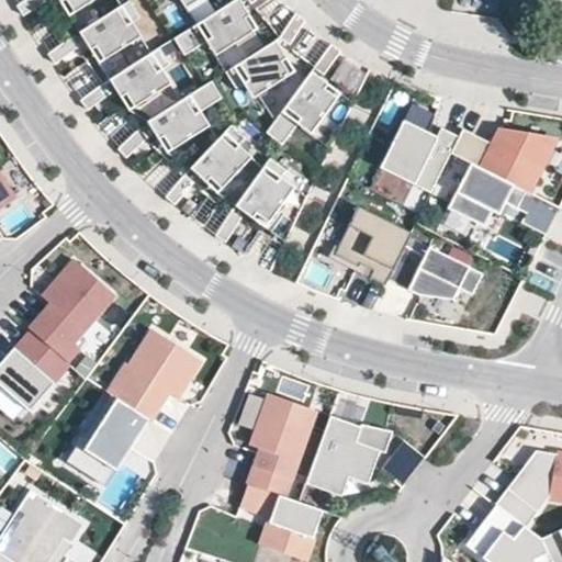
[(45,0),(24,0),(23,1),(29,11),(45,0)]
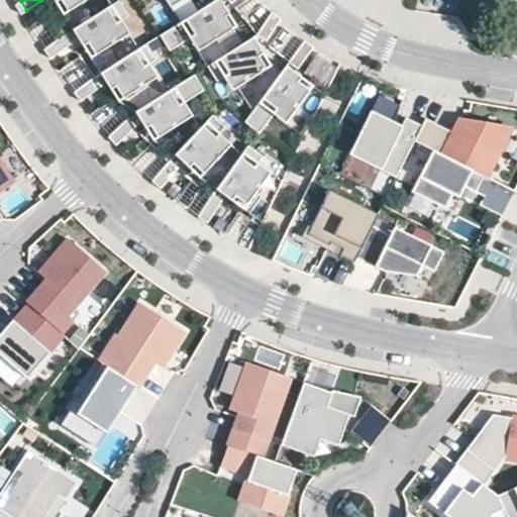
[(60,0),(67,11),(84,0),(60,0)]
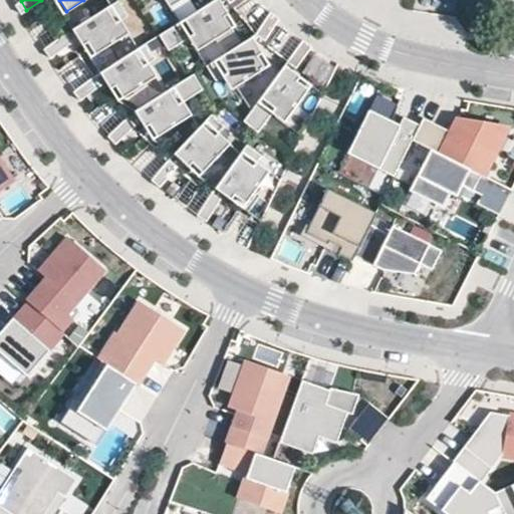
[(26,10),(21,1),(15,5),(20,14),(26,10)]
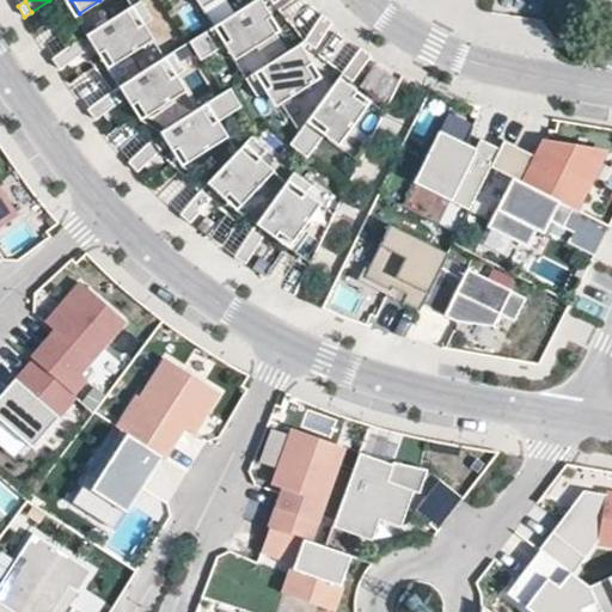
[(152,18),(141,1),(92,31),(112,65),(147,42),(138,28),(152,18)]
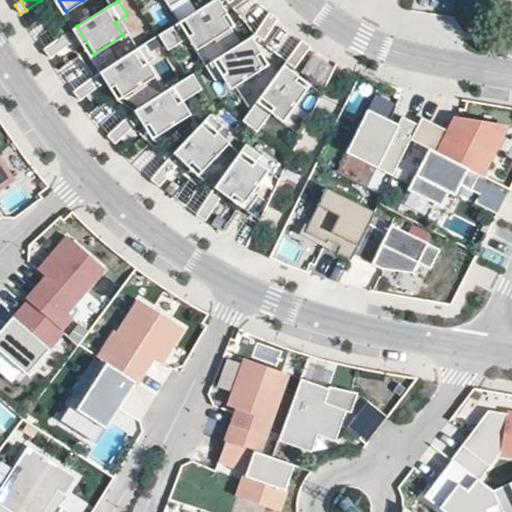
[(229,28),(212,1),(158,35),(167,50),(192,34),(200,47),(229,28)]
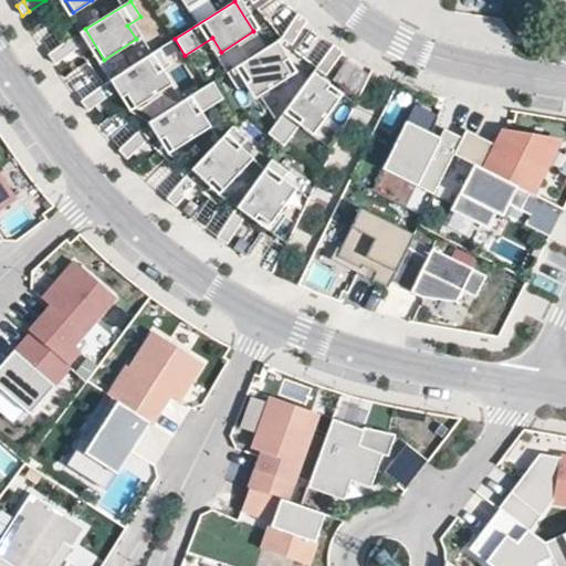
[(294,18),(302,25),(306,20),(299,12),(294,18)]
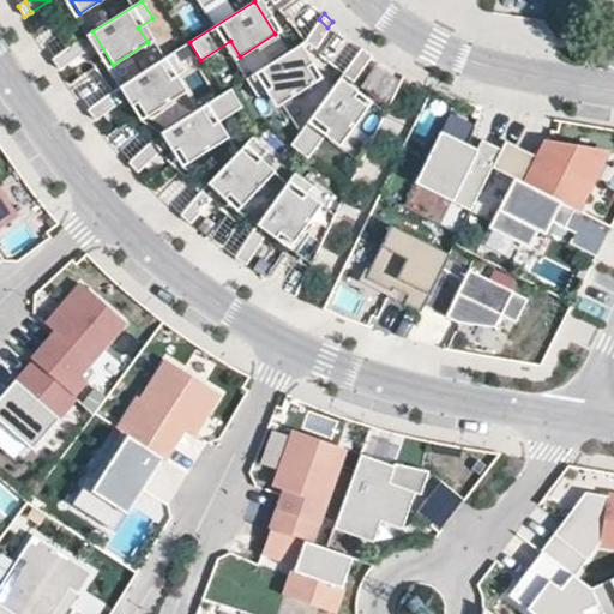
[(319,19),(305,42),(314,48),(327,28),(319,19)]
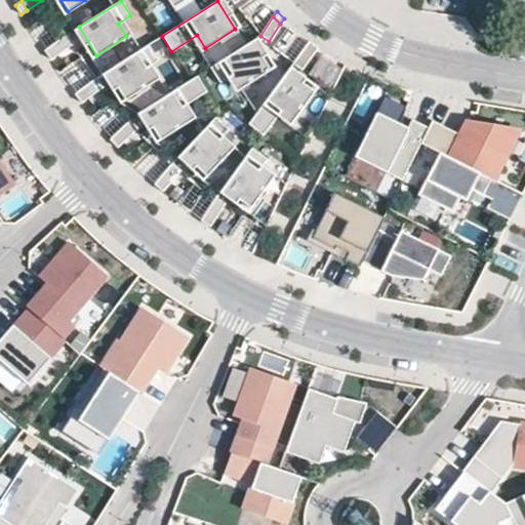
[(73,44),(67,35),(50,46),(56,55),(73,44)]
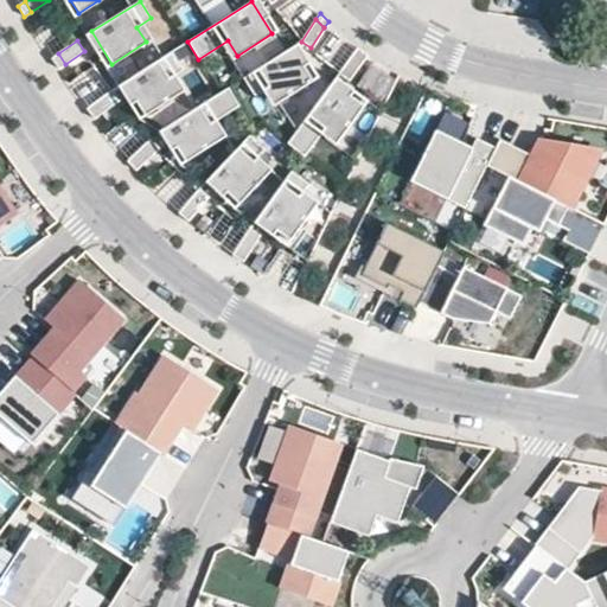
[(312,81),(292,48),(243,78),(255,96),(269,88),(279,103),(312,81)]
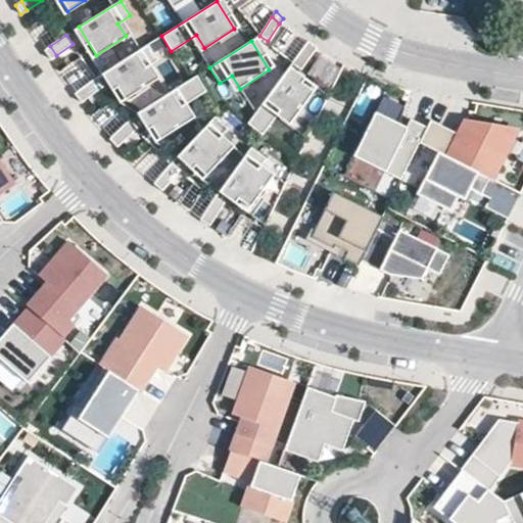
[(303,47),(312,53),(316,47),(308,41),(303,47)]
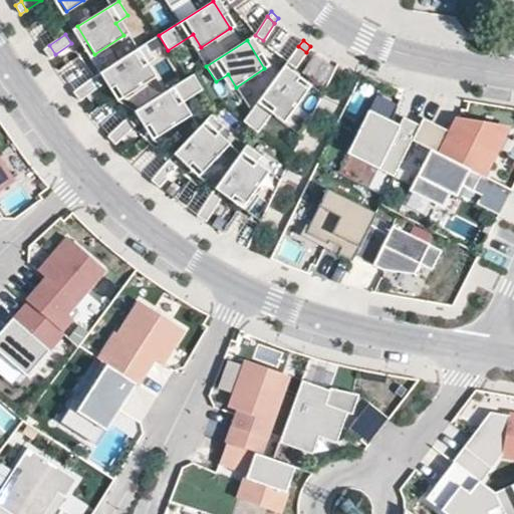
[(146,44),(104,70),(121,97),(151,79),(143,66),(155,59),(146,44)]
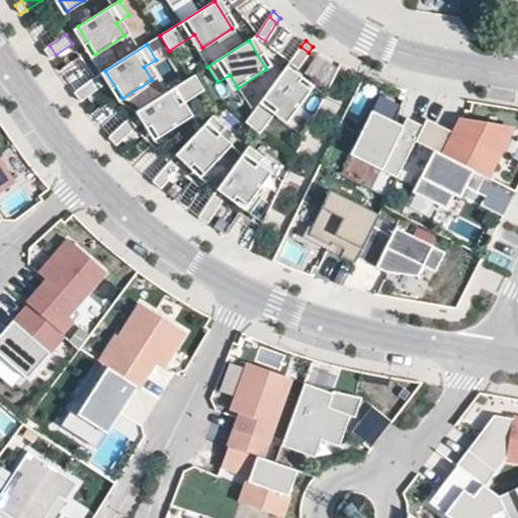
[(50,59),(56,55),(50,46),(44,50),(50,59)]
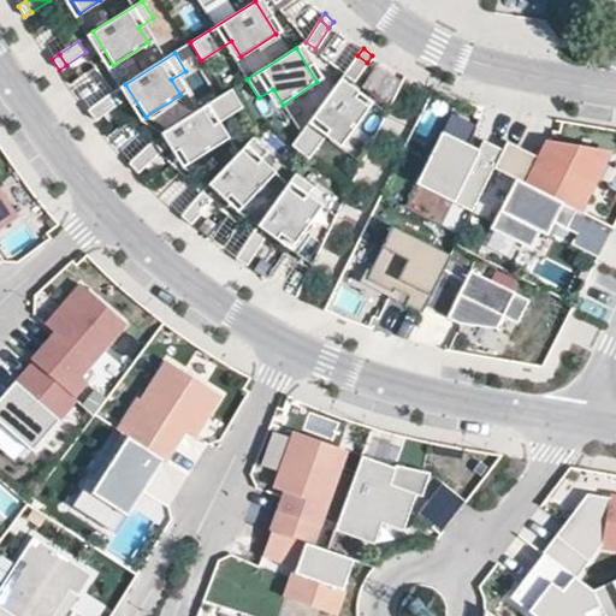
[(344,73),(354,81),(367,63),(357,55),(344,73)]
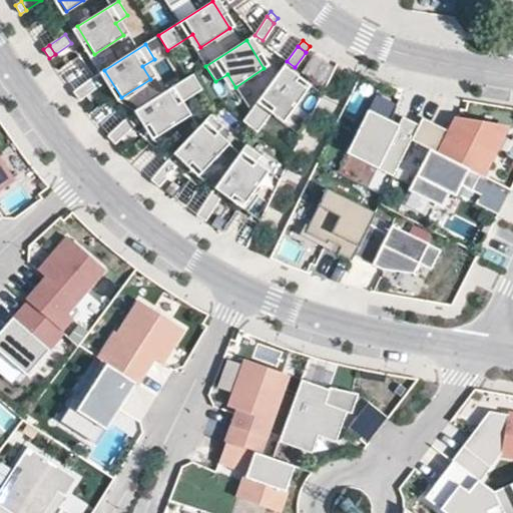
[(281,69),(242,121),(258,132),(275,108),(288,117),(308,89),(281,69)]
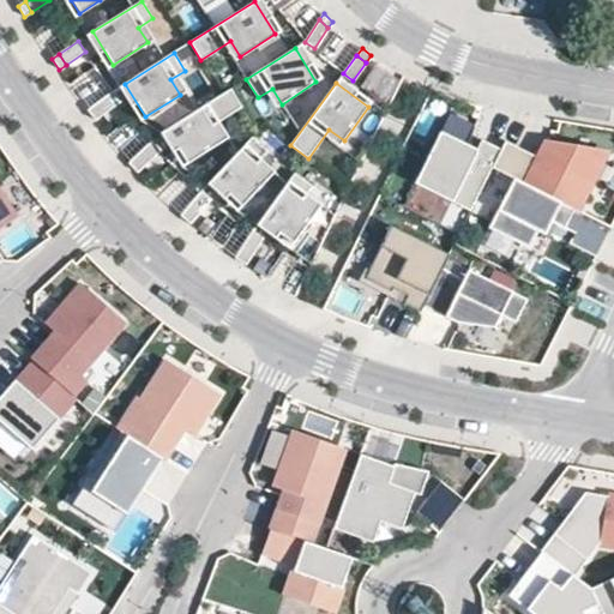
[(242,107),(230,89),(166,130),(187,163),(222,142),(212,126),(242,107)]
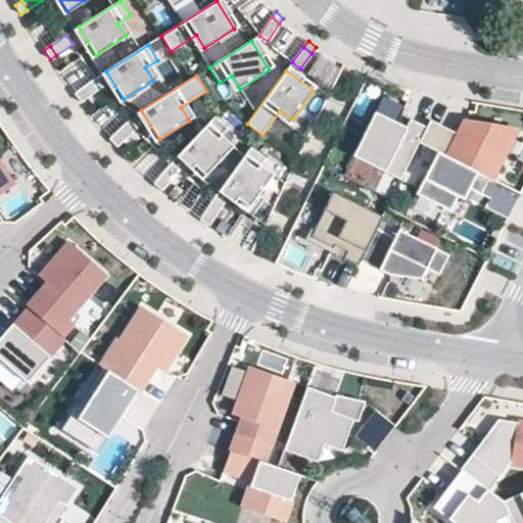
[(102,86),(96,78),(80,89),(86,98),(102,86)]
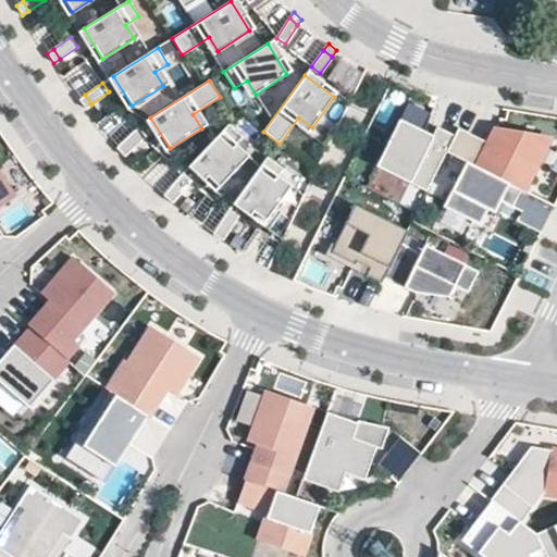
[(91,104),(85,95),(79,100),(86,109),(91,104)]
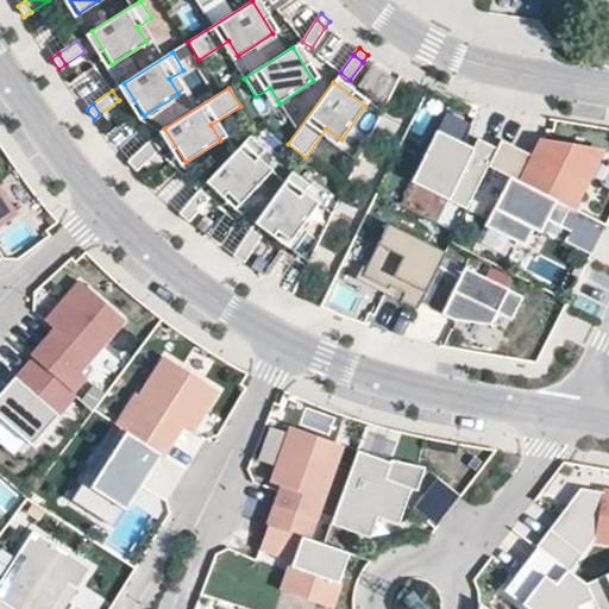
[(410,182),(466,209),(488,167),(497,149),(477,139),(472,149),(437,131),(410,182)]
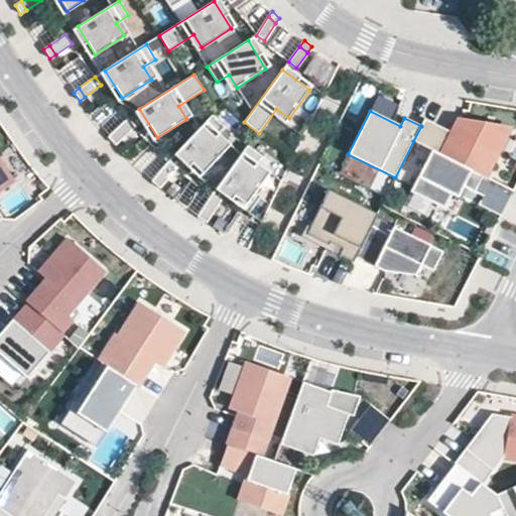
[(225,128),(212,116),(178,151),(203,173),(226,149),(215,138),(225,128)]
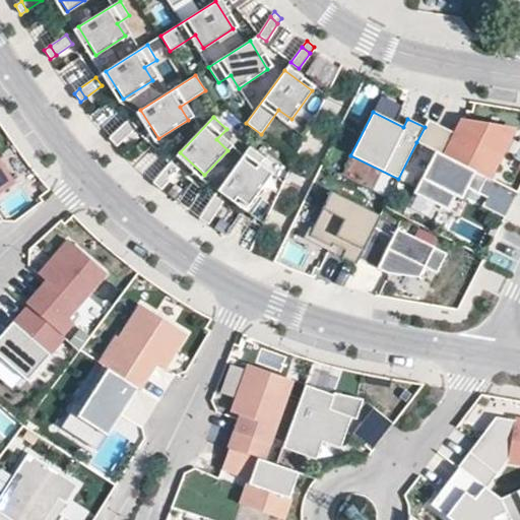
[(135,127),(128,120),(114,133),(121,140),(135,127)]
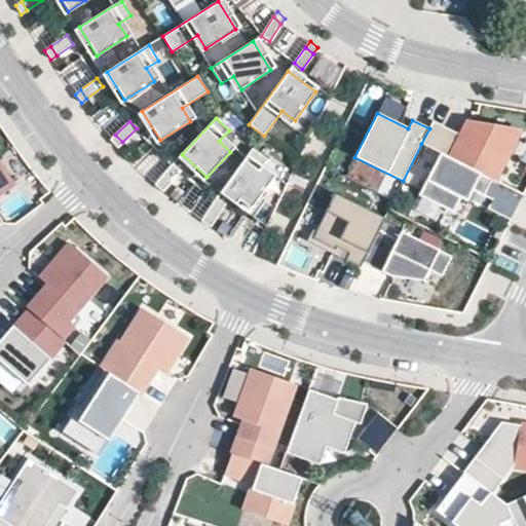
[(518,132),(467,122),(461,136),(433,121),(429,128),(421,144),(440,153),(492,180),(493,180),(518,132)]
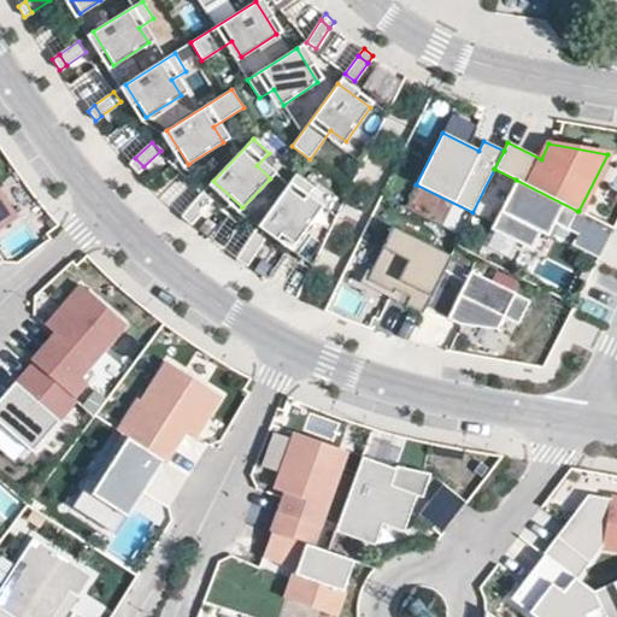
[(144,166),(135,158),(129,164),(137,172),(144,166)]
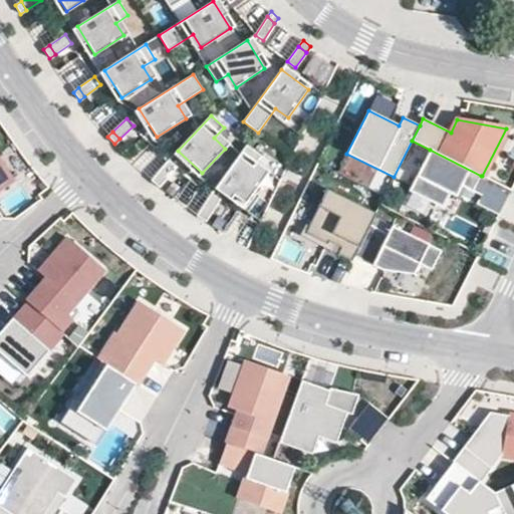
[(246,146),(218,185),(245,204),(265,177),(253,168),(261,156),(246,146)]
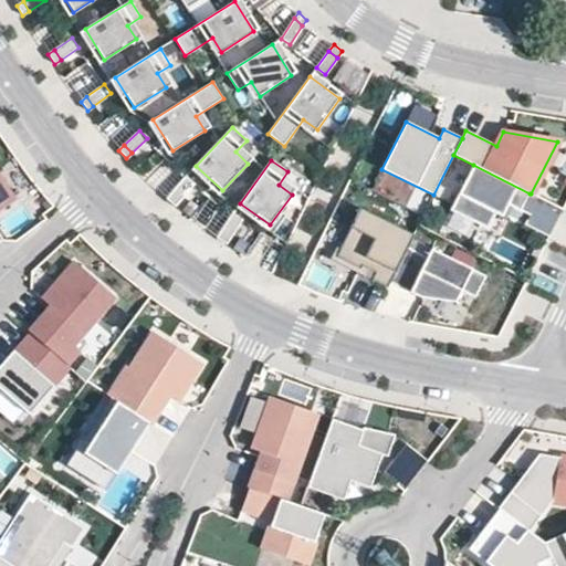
[(530,194),(473,165),(451,210),(488,229),(495,213),(502,217),(507,205),(512,207),(521,211),(530,194)]
